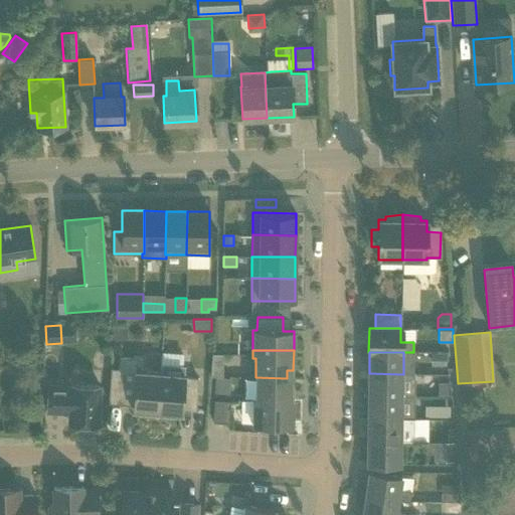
[(446,353),(432,353),(432,365),(446,365),(446,353)]
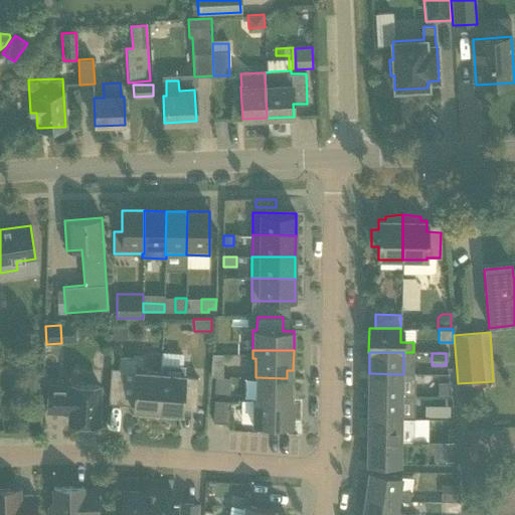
[(210,376),(222,376),(222,354),(211,354),(210,376)]
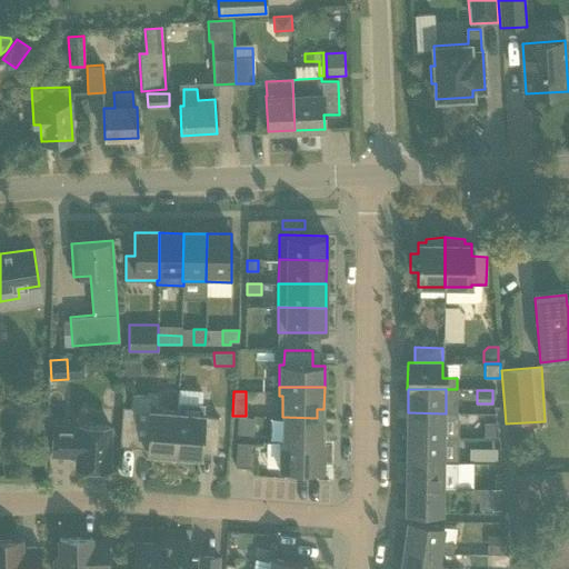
[(153,458),(173,461),(177,411),(161,410),(155,396),(132,395),(131,409),(135,410),(133,439),(148,440),(147,453),(155,453),(153,458)]
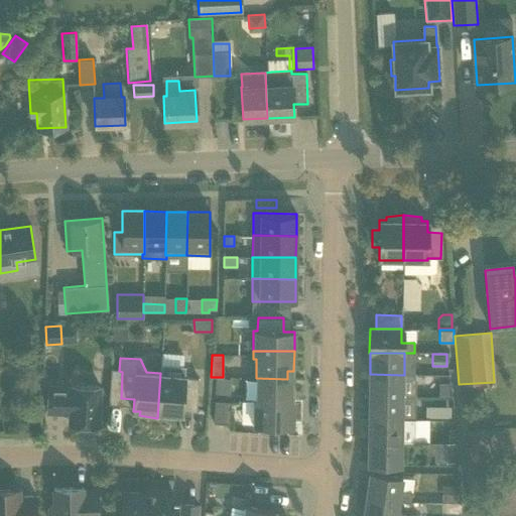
[(157,418),(174,417),(175,414),(181,414),(182,403),(196,404),(198,379),(184,378),(184,375),(160,373),(157,418)]
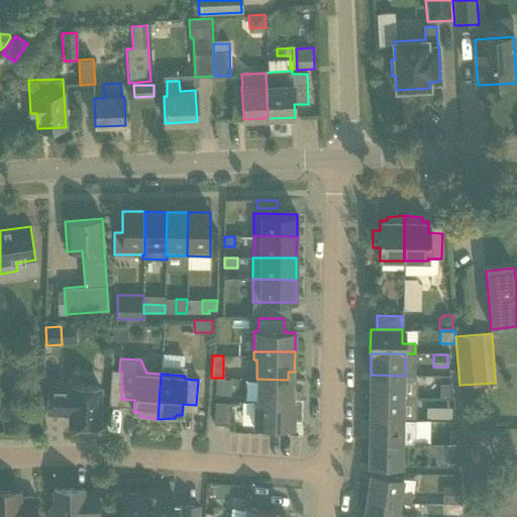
[(371,375),(370,397),(404,398),(405,376),(371,375)]
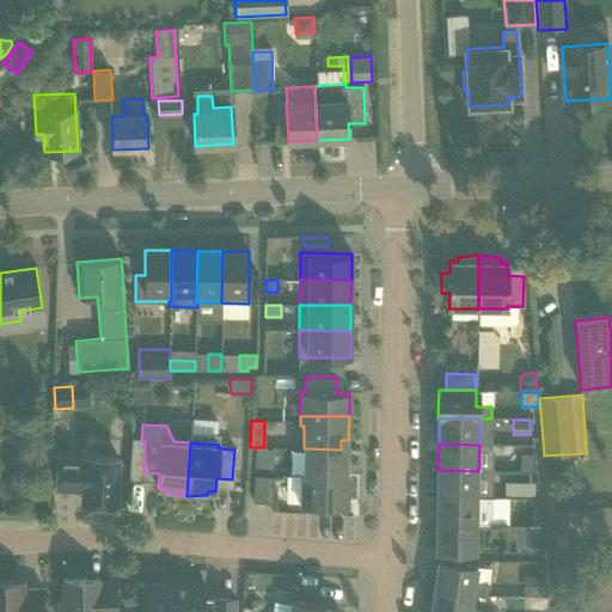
[(271,469),(274,450),(256,448),(254,466),(271,469)]
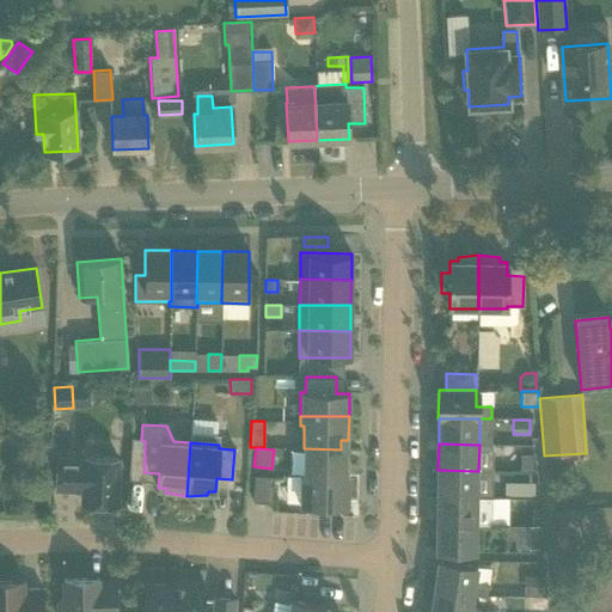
[(341,450),(304,448),(303,475),(301,475),(301,481),(348,482),(348,459),(340,458),(341,450)]
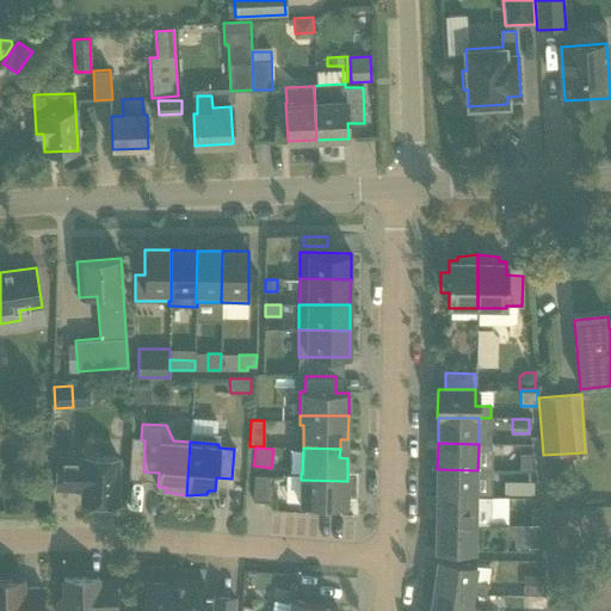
[(520,454),(519,466),(532,466),(532,455),(520,454)]
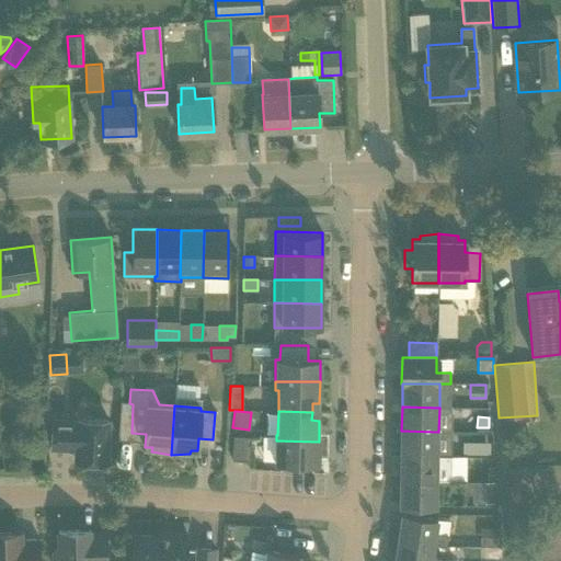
[(77,422),(53,421),(52,447),(76,448),(76,460),(106,461),(109,420),(77,419),(77,422)]
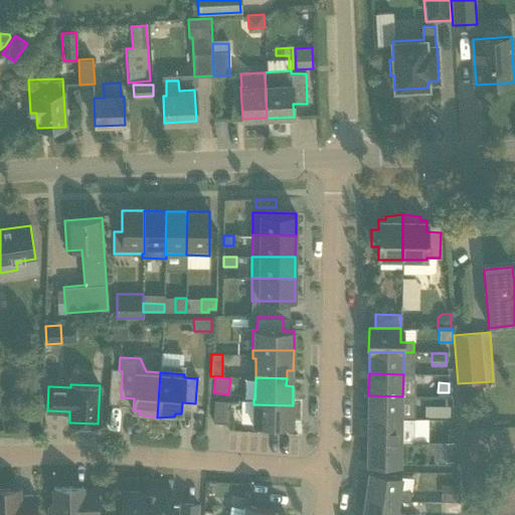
[(368,395),(368,417),(402,417),(402,396),(368,395)]
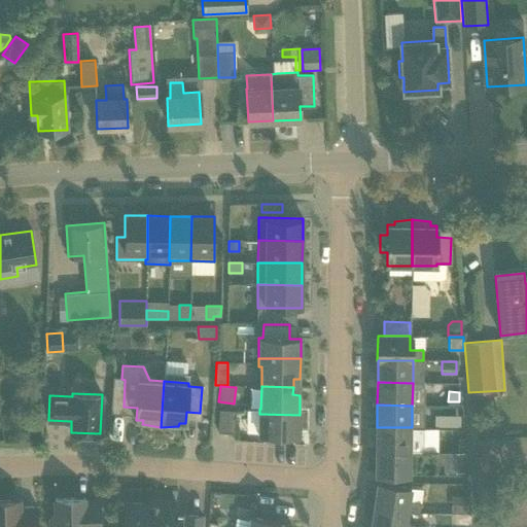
[(235,433),(236,411),(219,410),(218,432),(235,433)]
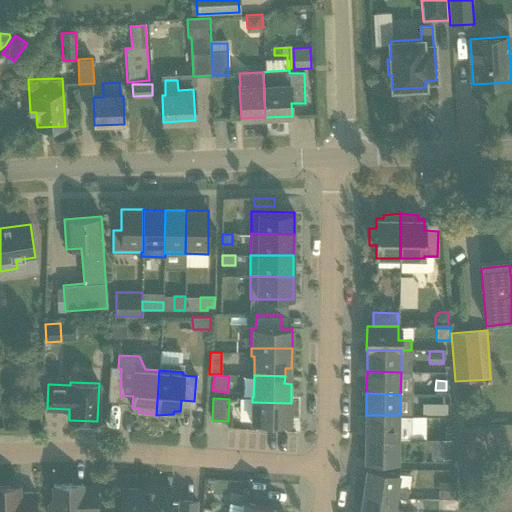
[(291,403),(252,402),(251,422),(291,423),(291,403)]
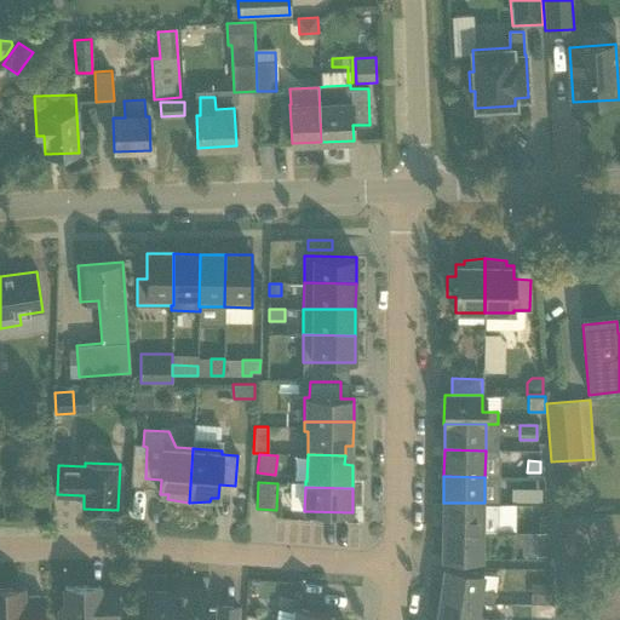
[(511,503),(529,504),(529,489),(511,489),(511,503)]
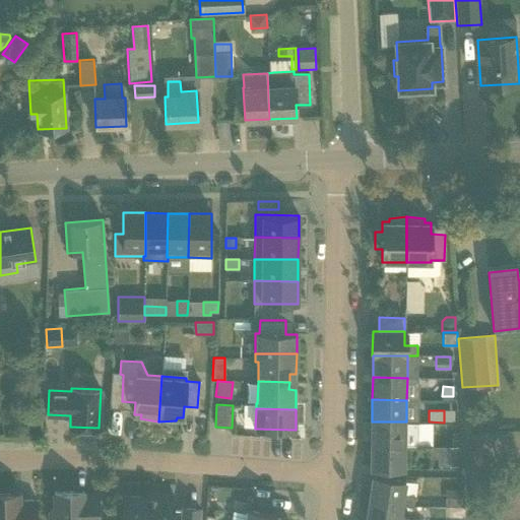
[(372,421),(372,444),(406,444),(417,445),(418,423),(406,421),(372,421)]
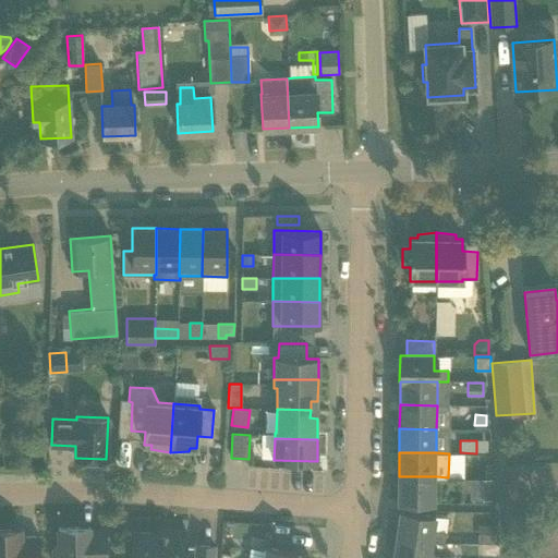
[(435,502),(436,476),(399,476),(398,476),(398,502),(435,502)]
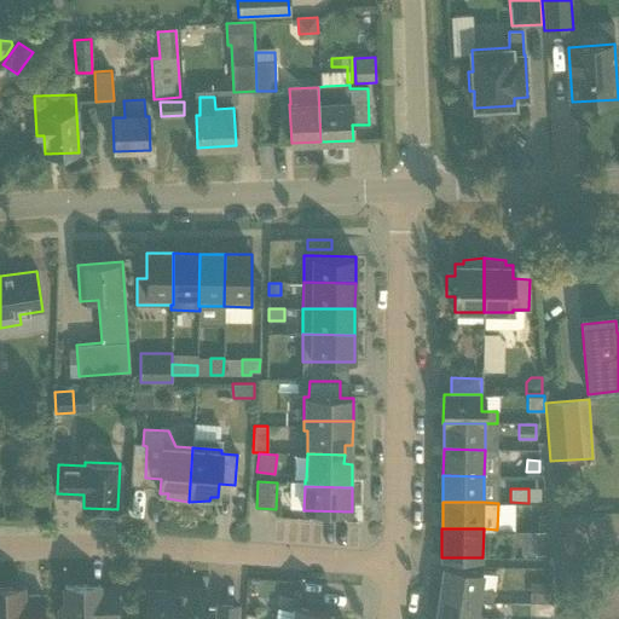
[(525,545),(525,554),(545,555),(547,532),(545,532),(525,531),(525,532),(525,533),(525,545)]
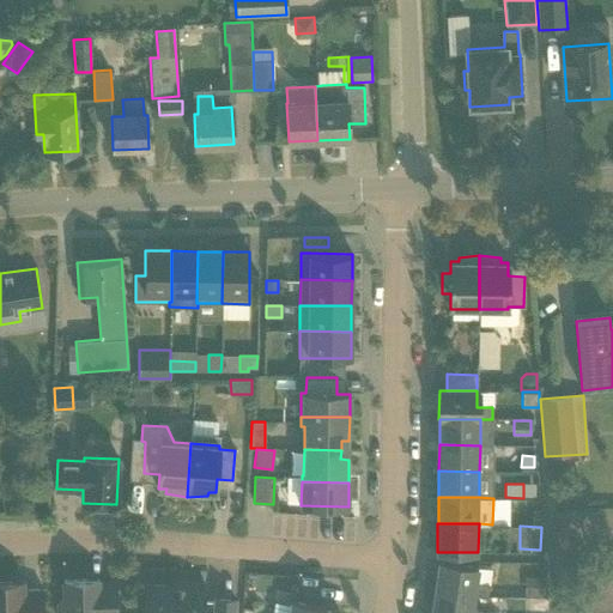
[(480,568),(462,565),(439,562),(435,589),(475,596),(487,598),(490,587),(478,584),(480,568)]
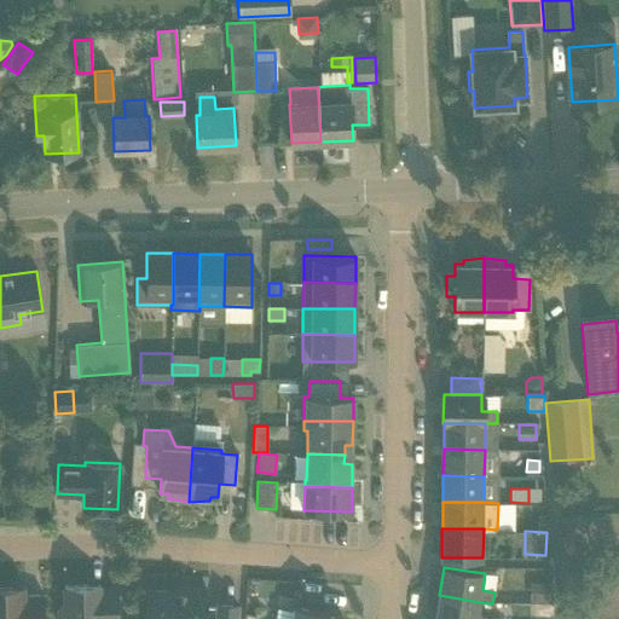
[(340,618),(341,614),(300,608),(305,583),(279,580),(275,611),(278,617),(293,618),(291,618),(340,618)]
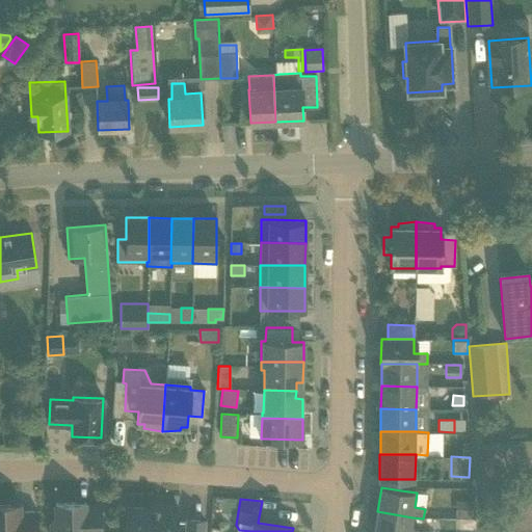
[(456,502),(456,516),(472,516),(472,502),(456,502)]
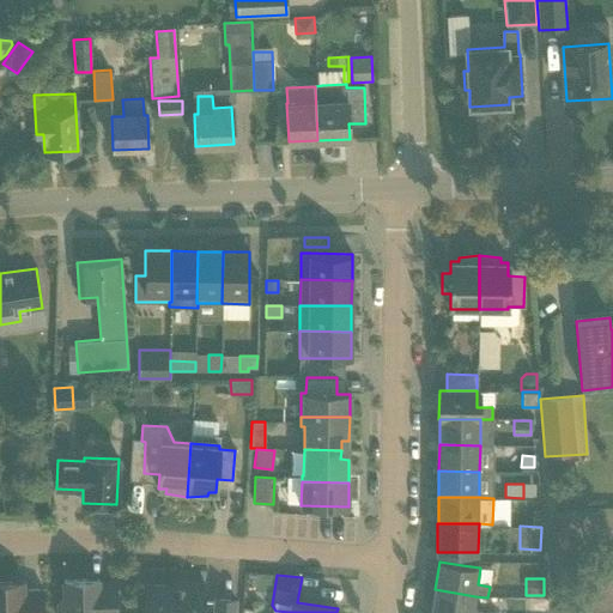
[(116,612),(116,583),(98,583),(86,584),(85,580),(64,580),(64,601),(58,602),(58,612),(116,612)]
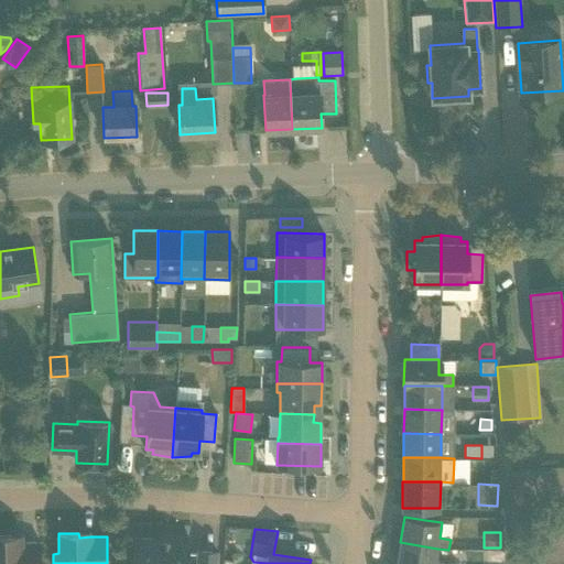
[(40,563),(40,542),(13,543),(12,535),(0,534),(0,563),(40,563)]
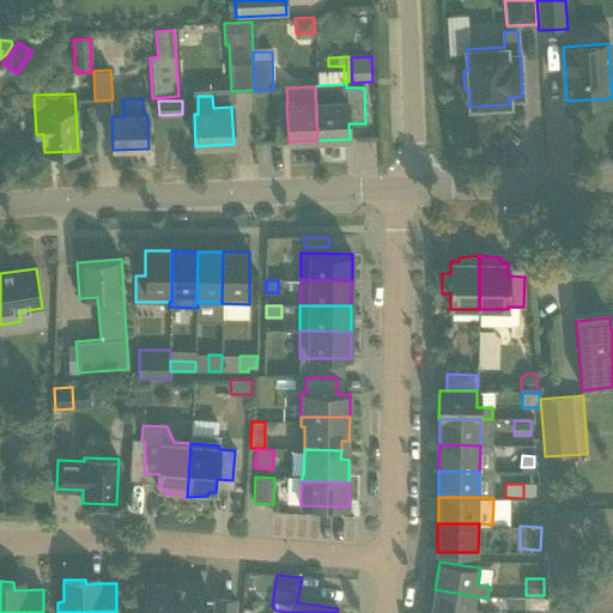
[(143,612),(202,612),(205,584),(184,583),(184,588),(146,584),(143,612)]
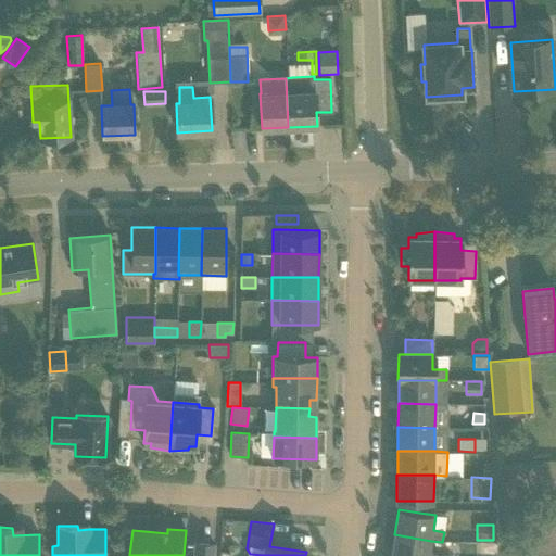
[(391,555),(439,555),(440,555),(429,554),(431,541),(394,534),(391,555)]
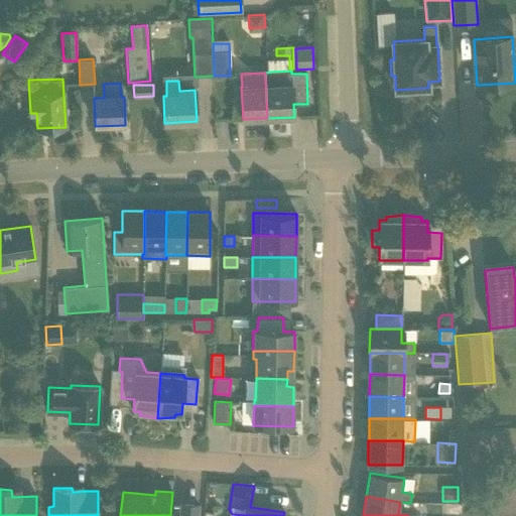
[(461,504),(446,503),(446,514),(461,514),(461,504)]
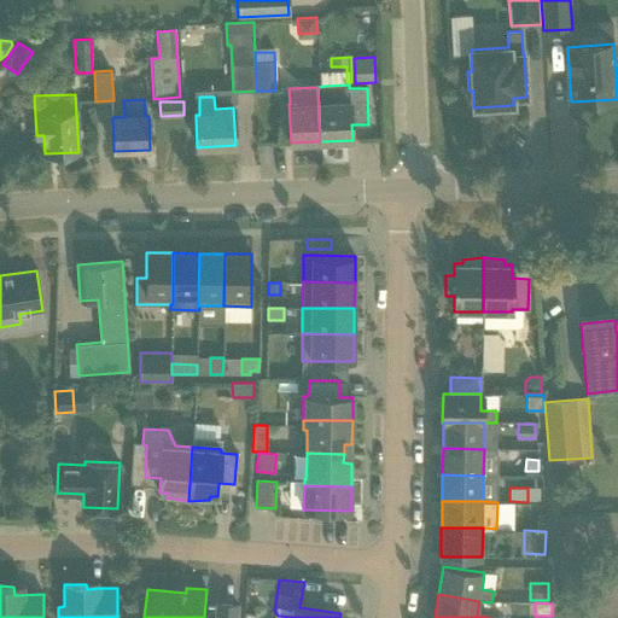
[(235,617),(238,605),(217,604),(215,617),(235,617)]
